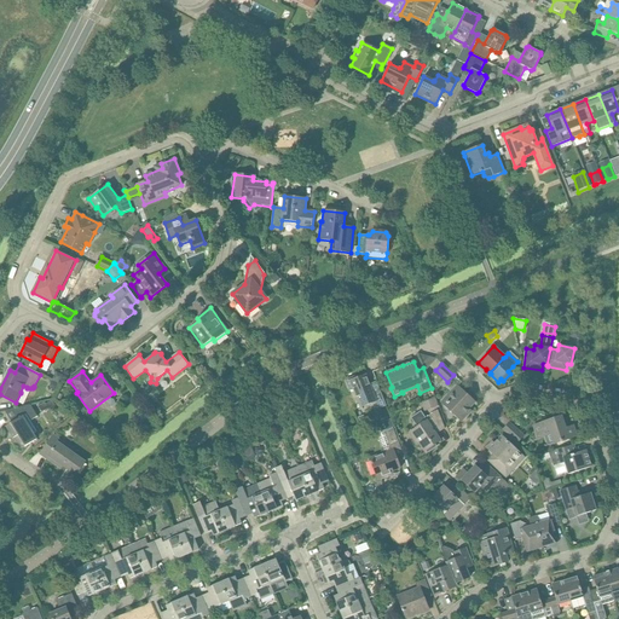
[(379,409),(386,406),(377,385),(371,387),(366,375),(357,379),(356,376),(346,380),(350,389),(353,388),(360,408),(376,401),(379,409)]
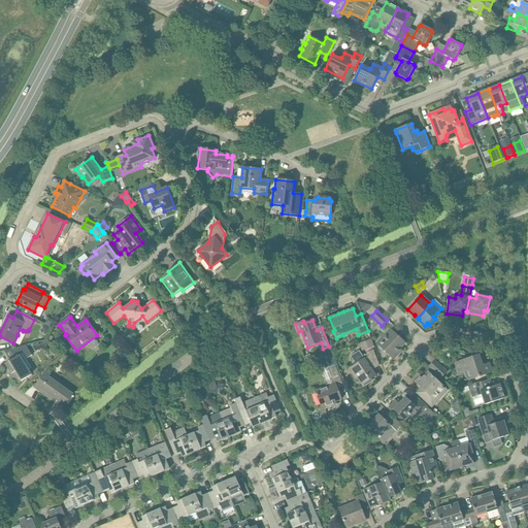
[(51,328),(44,325),(42,328),(44,333),(47,335),(51,328)]
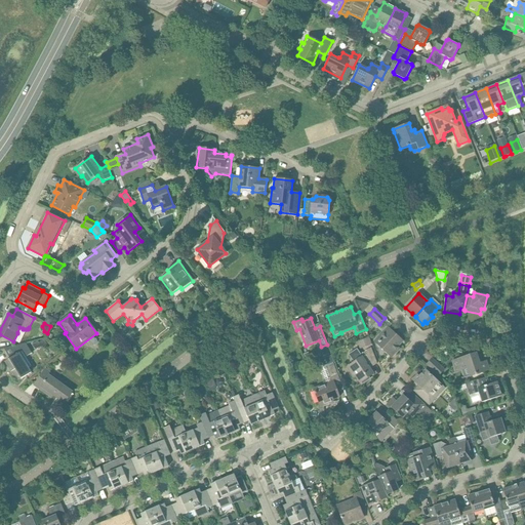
[(374,342),(391,358),(400,349),(398,347),(403,340),(389,327),(374,342)]
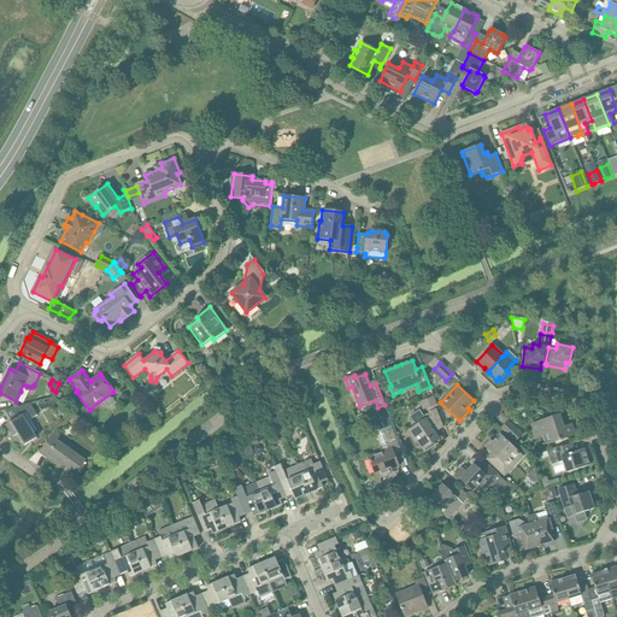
[(428,398),(419,401),(423,410),(432,406),(428,398)]
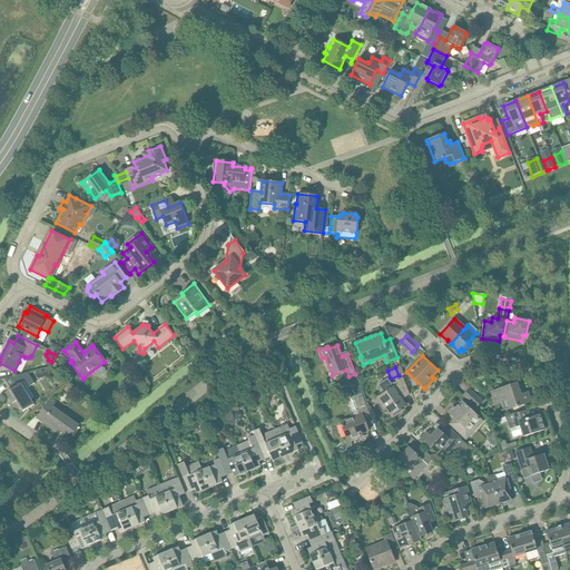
[(6,392),(9,399),(19,414),(33,405),(25,390),(35,384),(28,373),(5,379),(11,390),(6,392)]
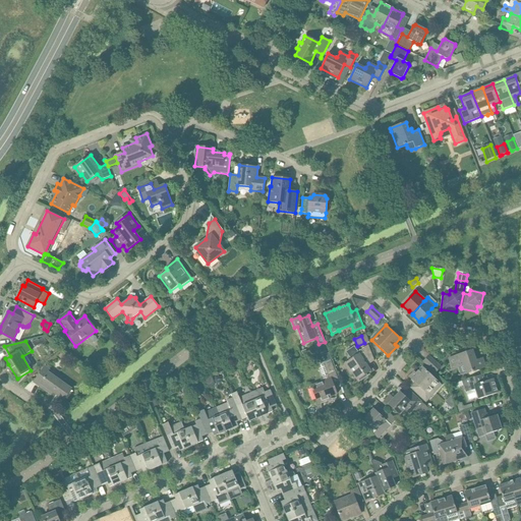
[(346,352),(351,359),(346,363),(357,380),(358,379),(360,381),(367,375),(365,374),(370,370),(367,365),(374,361),(368,345),(358,352),(354,347),(346,352)]
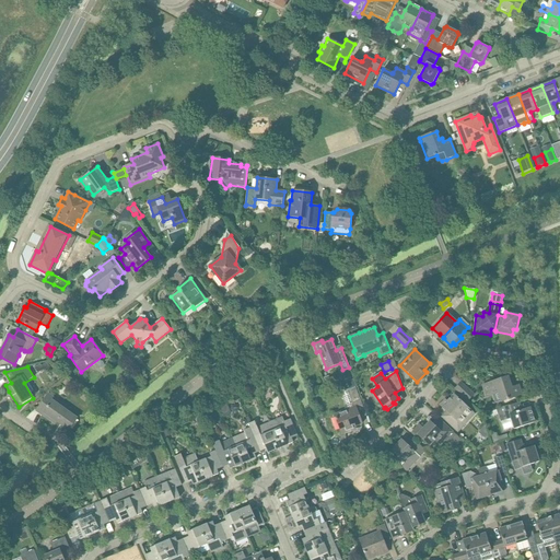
[(499,393),(501,401),(522,395),(518,385),(512,387),(508,376),(488,383),(491,395),(499,393)]
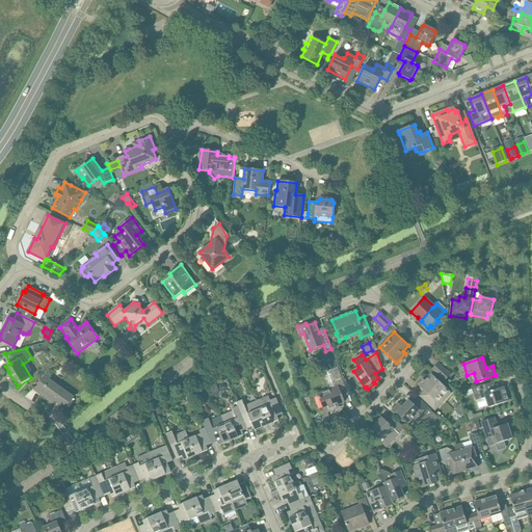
[(432,370),(444,380),(450,375),(437,364),(432,370)]
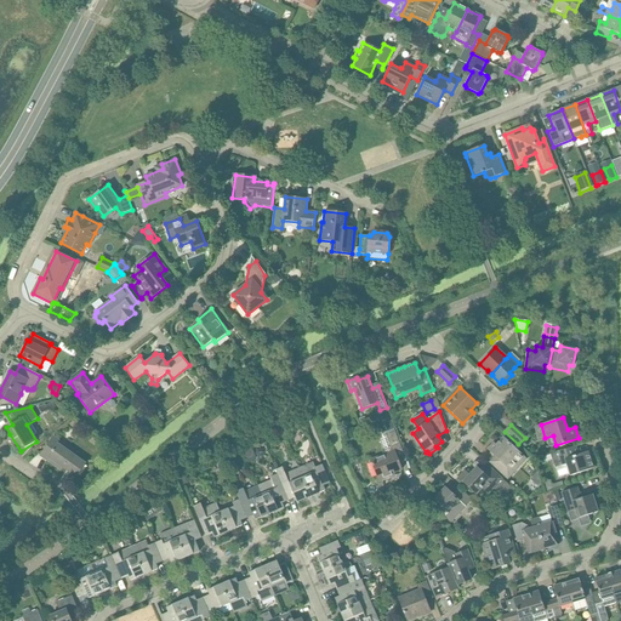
[(383,450),(386,455),(370,460),(379,482),(396,474),(394,473),(402,469),(399,463),(406,461),(394,429),(386,433),(391,446),(383,450)]
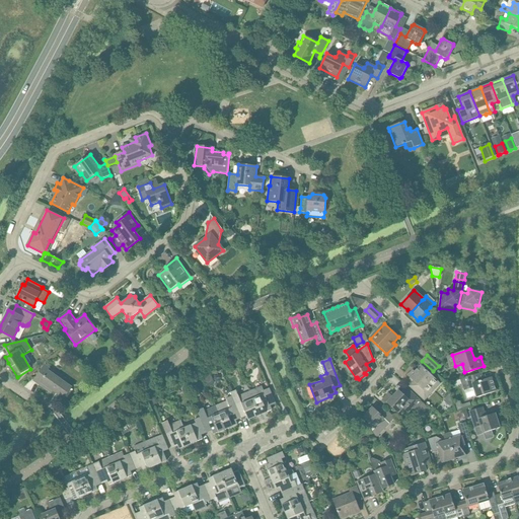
[(33,380),(47,389),(48,387),(64,398),(71,387),(61,380),(63,378),(45,365),(33,380)]
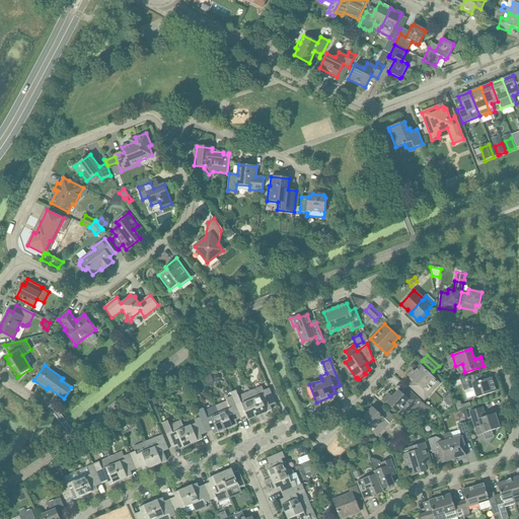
[(414,381),(410,386),(424,400),(440,383),(421,366),(415,372),(413,370),(408,375),(414,381)]
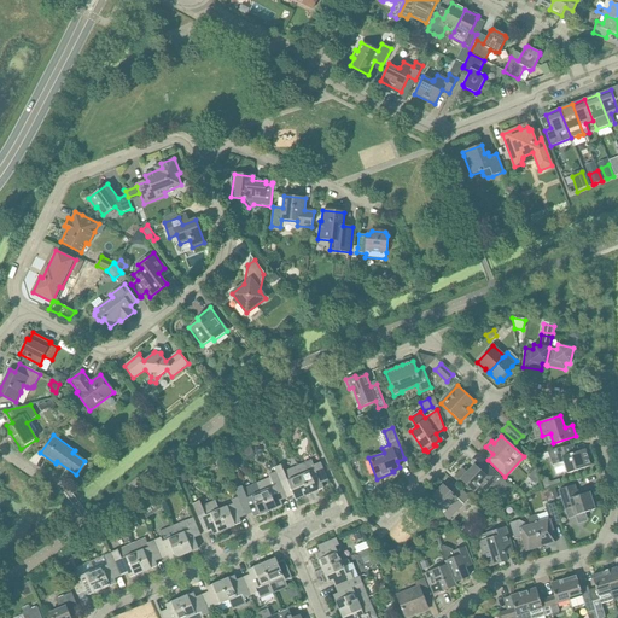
[(553,450),(548,453),(549,458),(553,466),(557,465),(557,464),(564,461),(567,473),(589,467),(587,461),(589,460),(586,449),(576,453),(573,444),(553,450)]
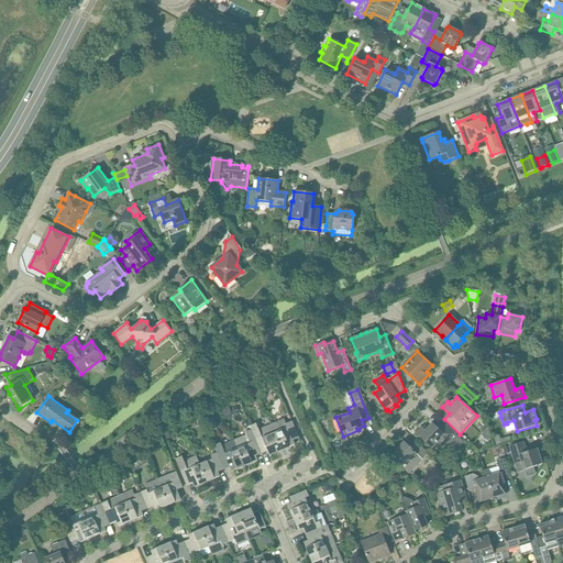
[(286,424),(284,420),(272,424),(282,450),(295,444),(293,440),(298,437),(298,439),(299,438),(291,421),(286,424)]
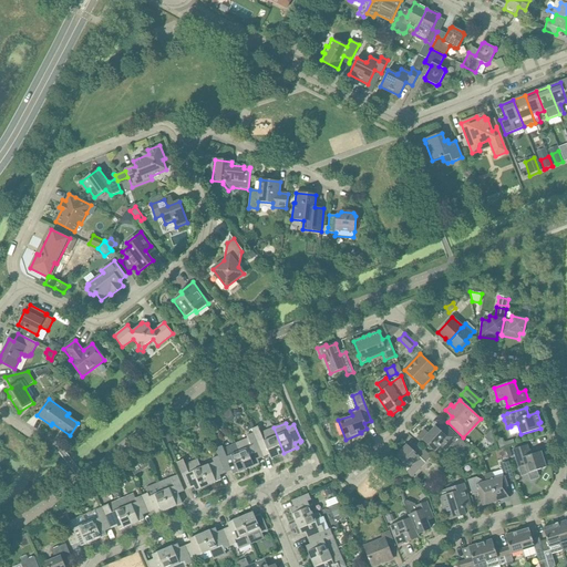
[(423,441),(434,452),(440,445),(445,451),(451,445),(459,453),(464,447),(466,450),(468,447),(460,439),(460,440),(457,437),(459,437),(443,423),(442,423),(446,428),(442,432),(435,426),(429,434),(424,430),(418,437),(422,442),(423,441)]
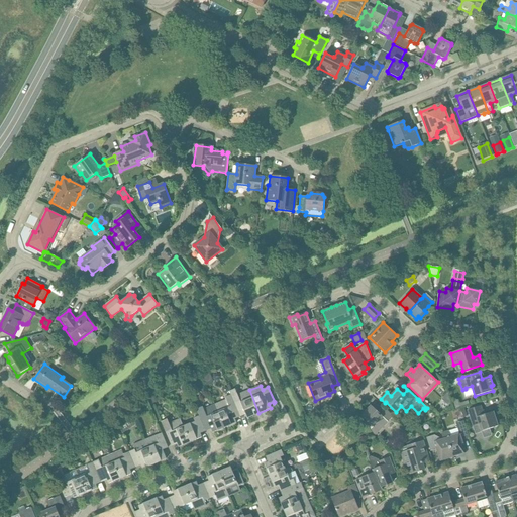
[(229,392),(231,395),(240,417),(245,414),(247,418),(259,413),(249,390),(237,395),(235,389),(229,392)]
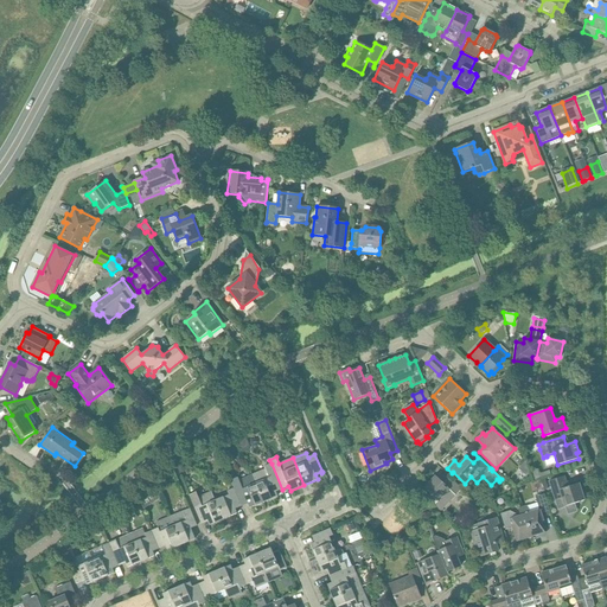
[(264,467),(266,470),(253,475),(263,503),(278,497),(275,492),(282,490),(272,464),(264,467)]
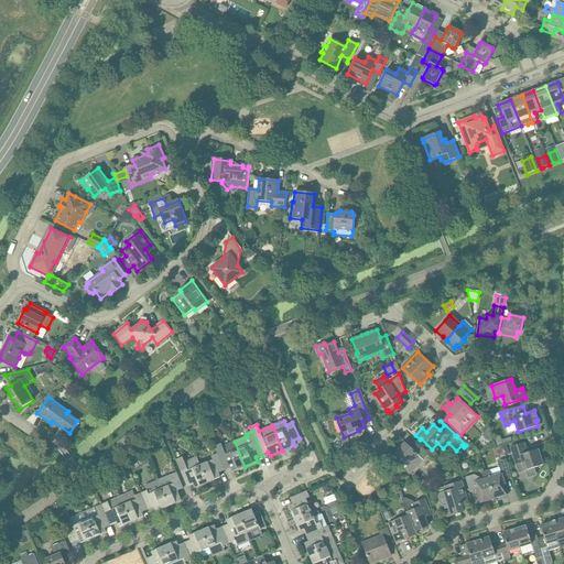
[(410,475),(429,455),(413,440),(408,445),(405,443),(402,447),(401,446),(393,454),(400,461),(398,463),(410,475)]
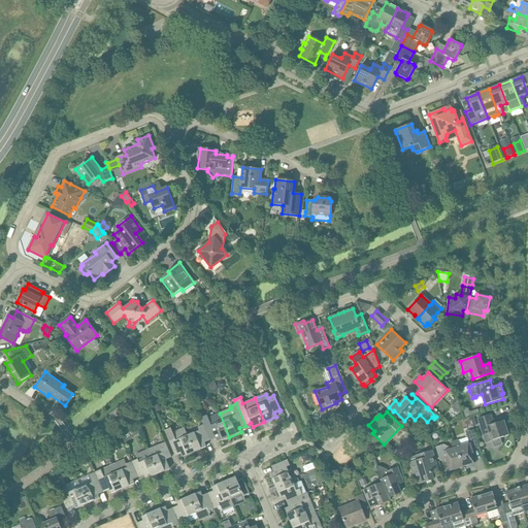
[(203,425),(206,430),(209,439),(216,437),(218,442),(229,437),(220,414),(208,419),(207,416),(201,419),(203,425)]
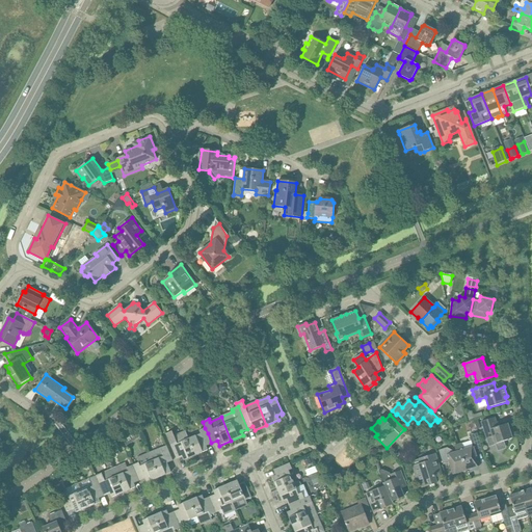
[(495,418),(481,422),(486,439),(489,446),(496,444),(503,442),(512,439),(507,424),(498,427),(495,418)]
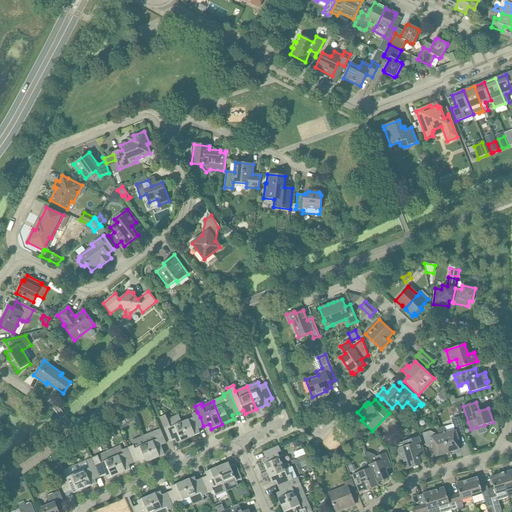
[(165,415),(160,417),(170,442),(170,441),(175,438),(177,443),(188,438),(182,422),(178,415),(167,420),(165,415)]
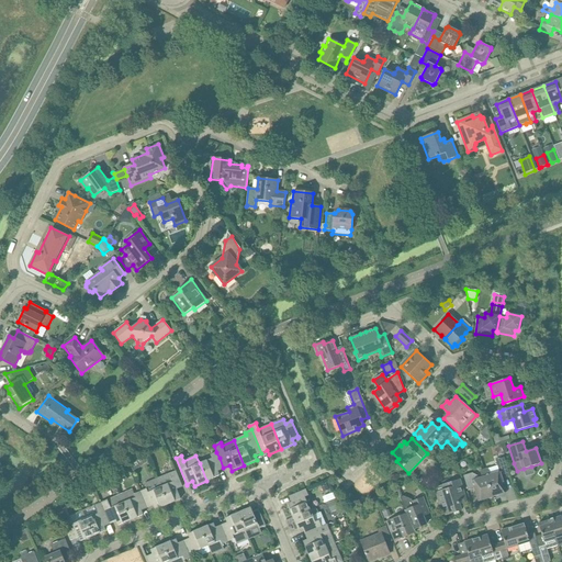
[(489,469),(484,470),(493,497),(501,494),(506,493),(506,491),(502,479),(510,476),(504,458),(495,460),(497,465),(489,469)]
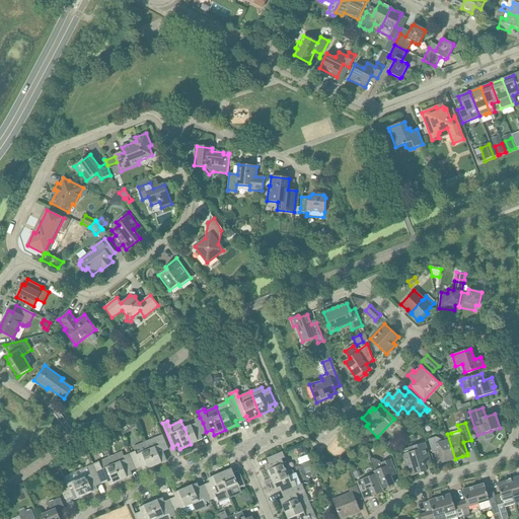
[(184,428),(191,444),(203,439),(196,424),(184,428)]
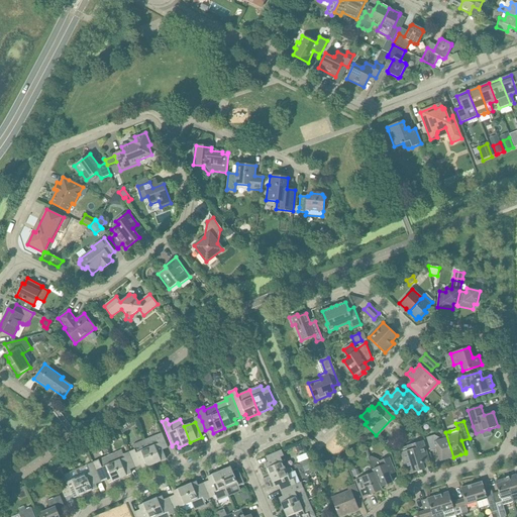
[(434,435),(426,437),(430,450),(436,448),(439,459),(440,461),(445,459),(453,457),(445,432),(441,433),(443,439),(441,440),(440,438),(434,435)]
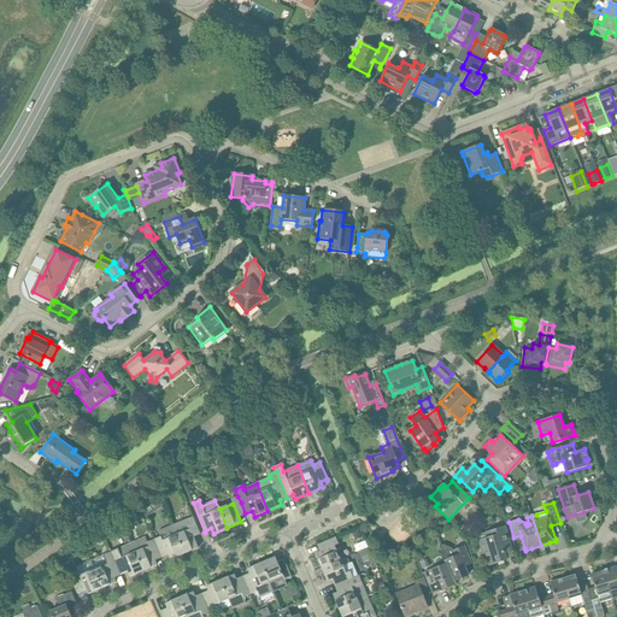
[(200,535),(193,517),(172,526),(176,535),(184,554),(198,548),(193,536),(199,534),(200,535)]
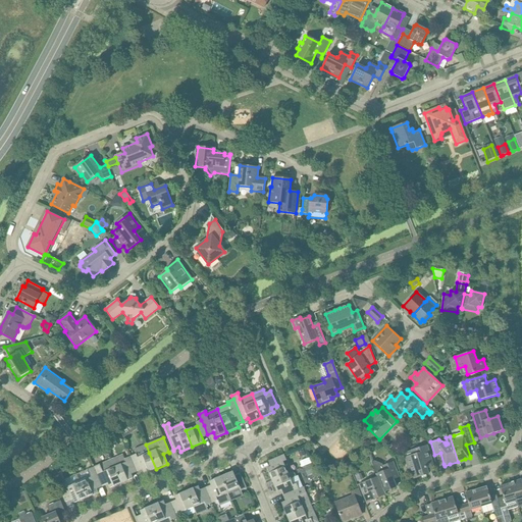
[(134,455),(131,457),(137,472),(143,470),(144,473),(156,469),(149,453),(146,445),(134,450),(136,454),(134,455)]
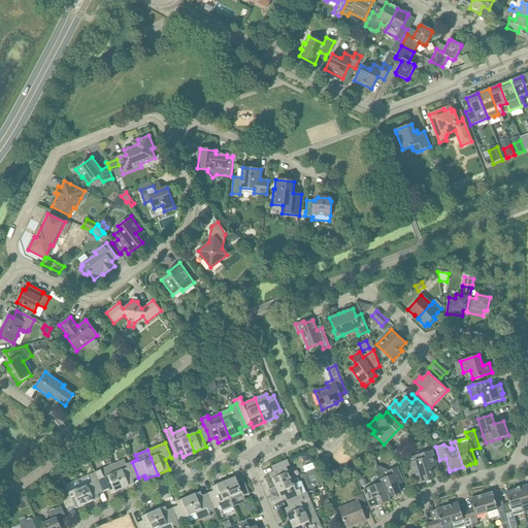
[(399,460),(405,454),(402,450),(399,453),(396,450),(392,454),(399,460)]
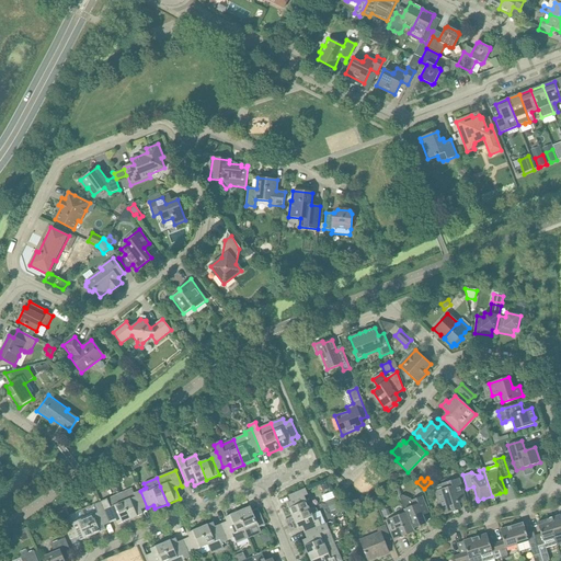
[(465,495),(459,479),(443,484),(444,489),(435,492),(443,515),(460,510),(457,497),(465,495)]
